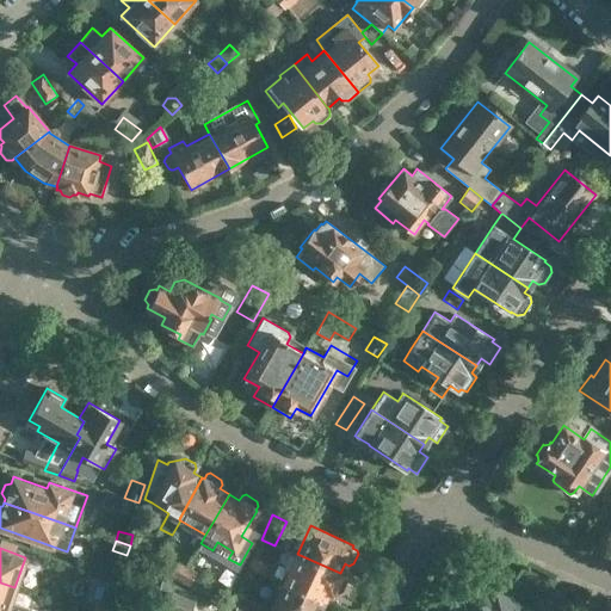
[(340,573),(297,554),(284,581),(327,603),(331,593),(334,594),(340,592),(345,582),(344,578),(339,575),(340,573)]
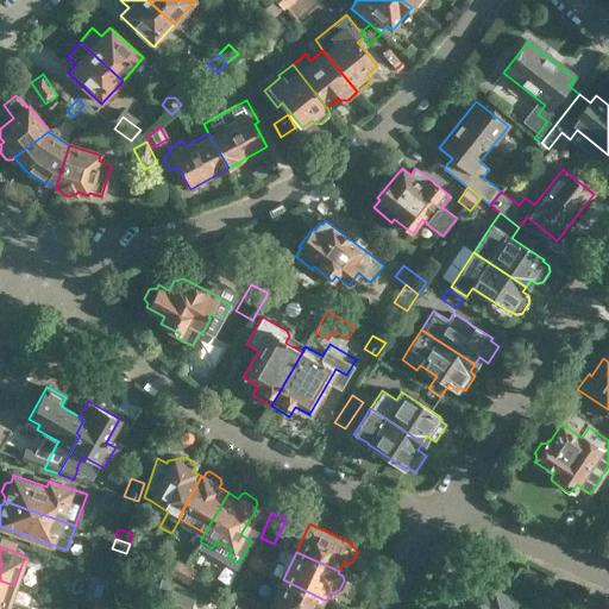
[(263,572),(268,562),(252,556),(249,565),(263,572)]
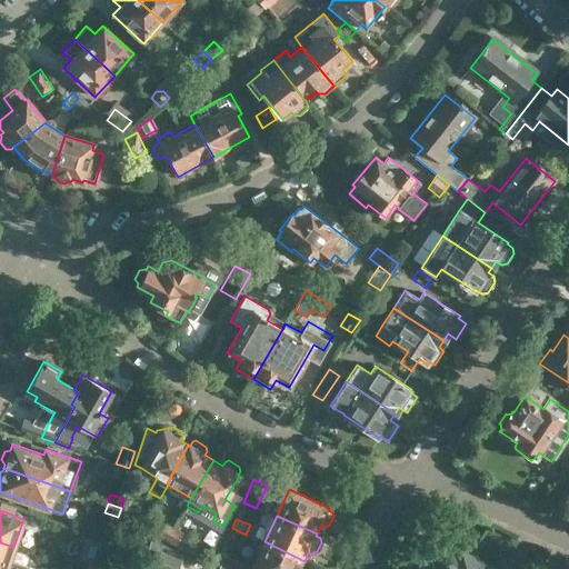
[(167,540),(175,529),(167,523),(158,535),(167,540)]
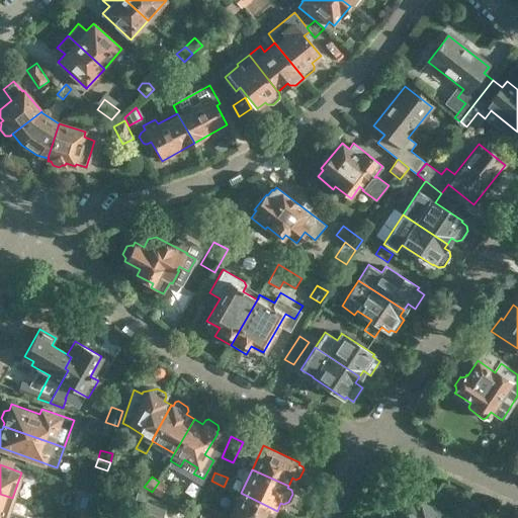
[(159,482),(152,492),(159,497),(167,487),(159,482)]
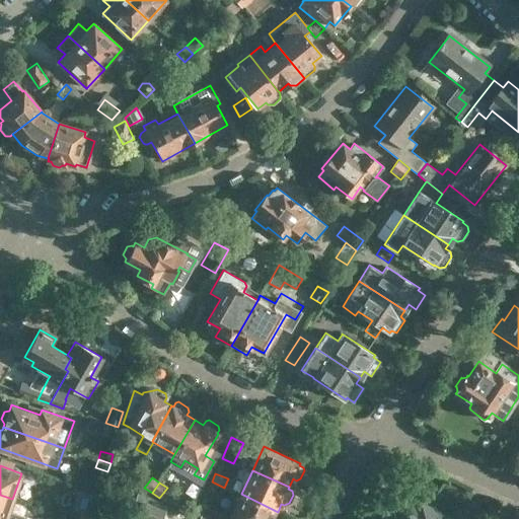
[(422,518),(430,506),(414,497),(413,498),(401,492),(394,504),(390,501),(381,516),(386,518),(385,518),(422,518)]
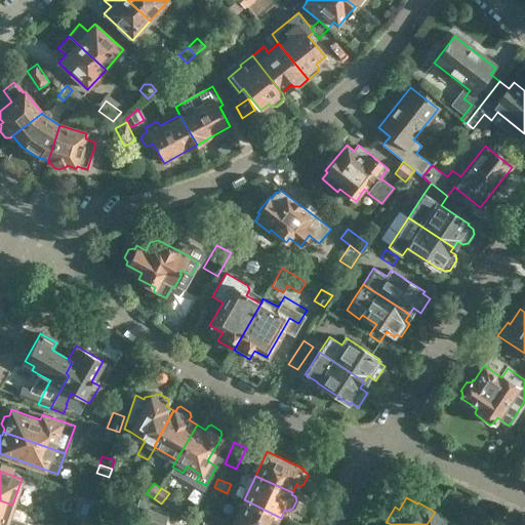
[(277,524),(281,518),(244,499),(232,524),(277,524)]
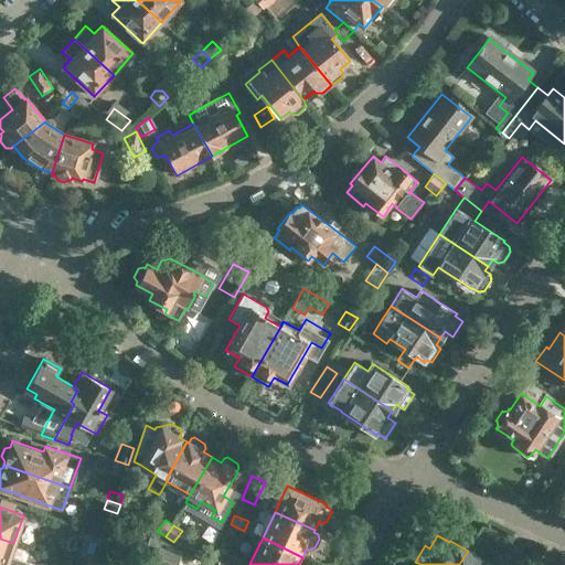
[(33,564),(9,556),(13,543),(0,539),(0,564),(33,564)]
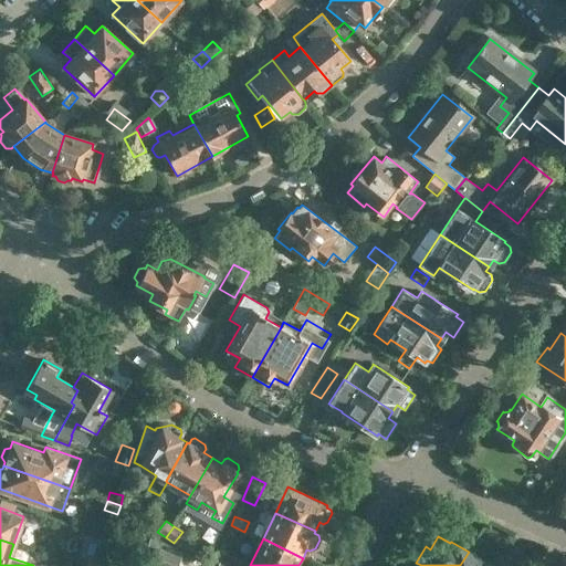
[(160,548),(154,565),(177,565),(181,556),(160,548)]
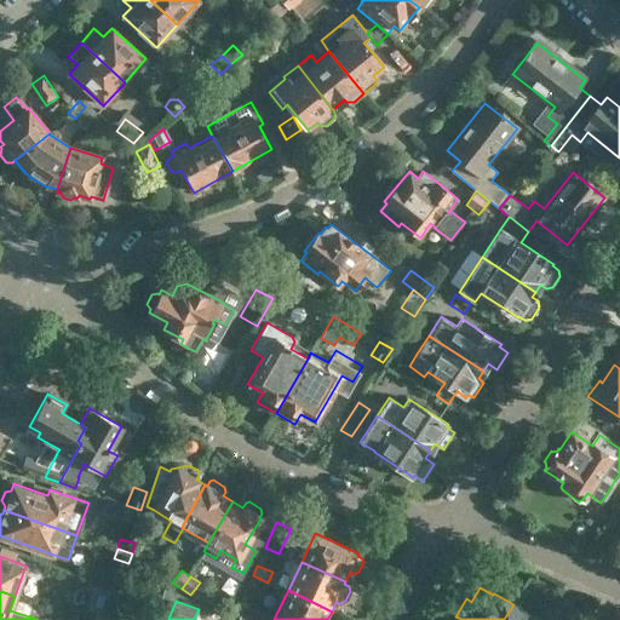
[(245,604),(239,618),(239,619),(241,619),(267,619),(269,615),(245,604)]
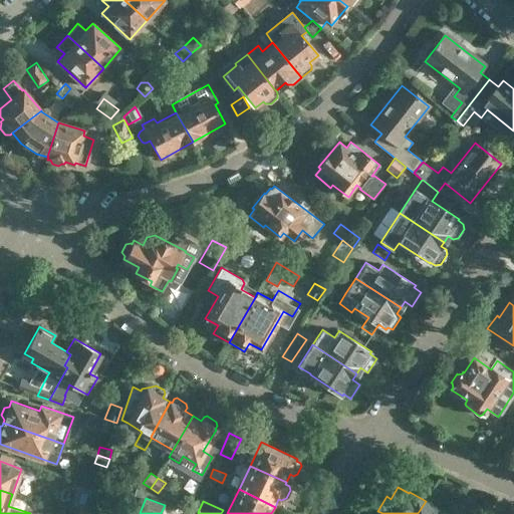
[(441,510),(426,501),(418,513),(444,513),(440,511),(441,510)]
